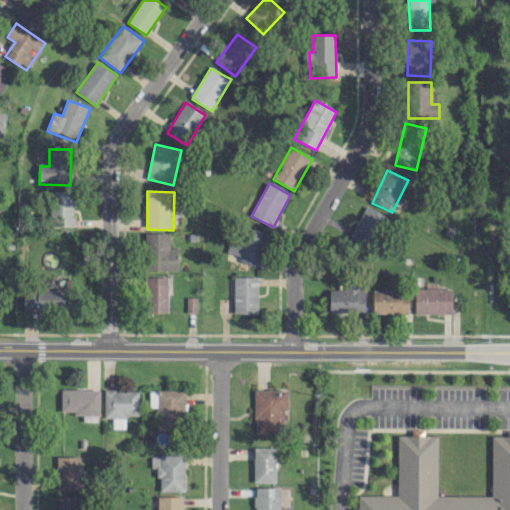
[(74,193),(52,193),(52,228),(74,228),(74,193)]
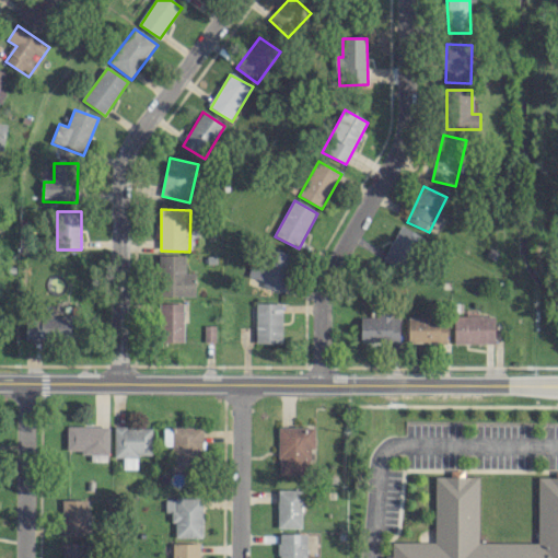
[(382,262),(404,275),(426,240),(403,225),(382,262)]
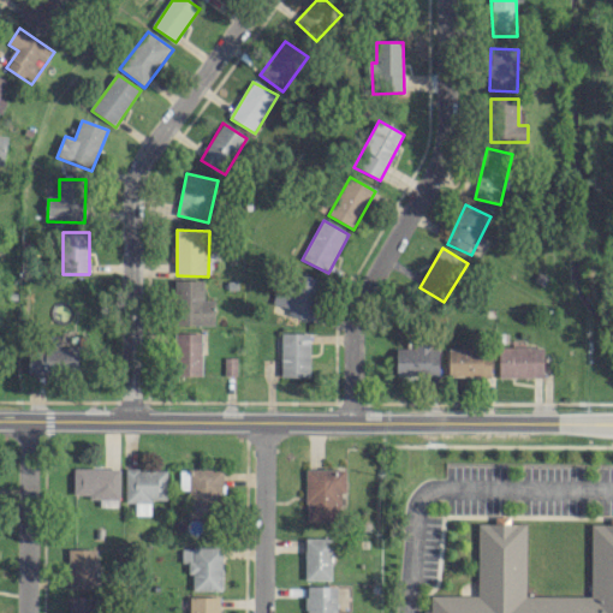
[(274,305),(291,309),(290,317),(313,321),(320,280),(291,274),(289,287),(278,285),(274,305)]
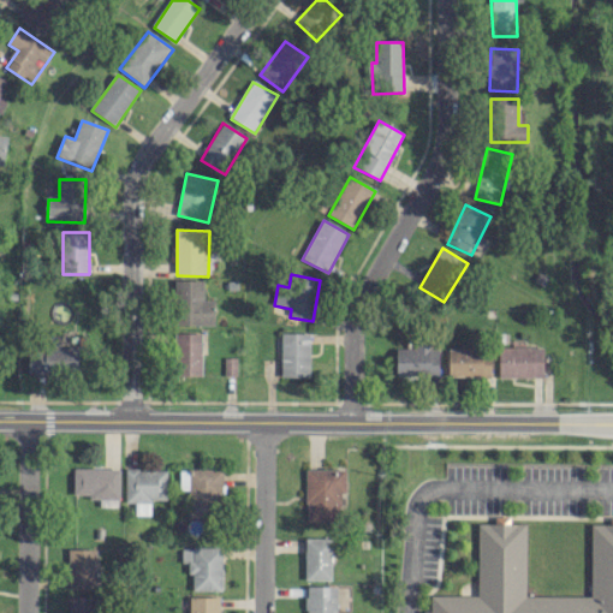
[(216,327),(215,302),(204,302),(204,281),(176,281),(177,327),(216,327)]
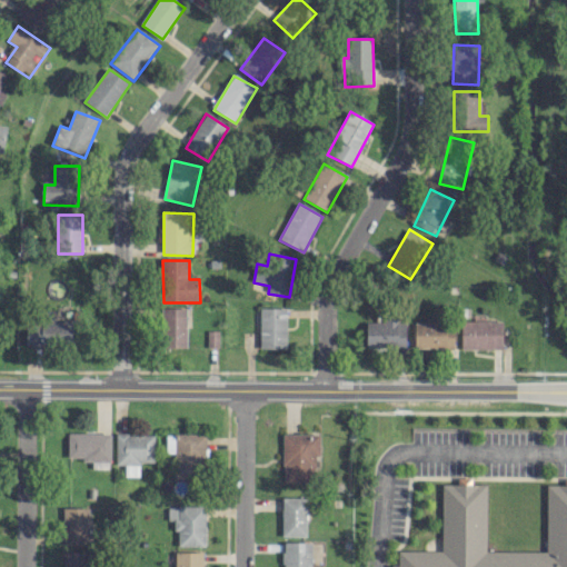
[(188,309),(163,309),(162,348),(187,349),(188,309)]
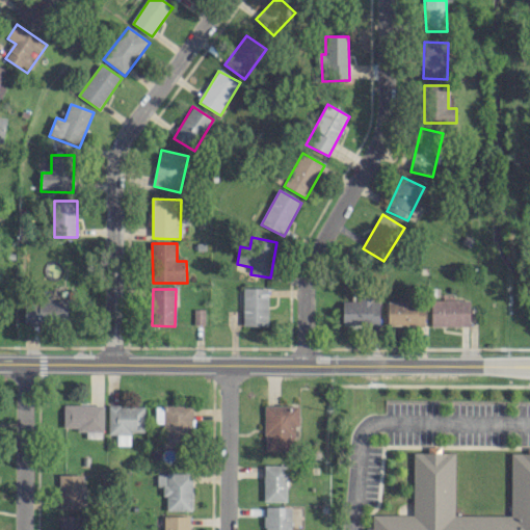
[(269,326),(268,289),(243,289),(244,327),(269,326)]
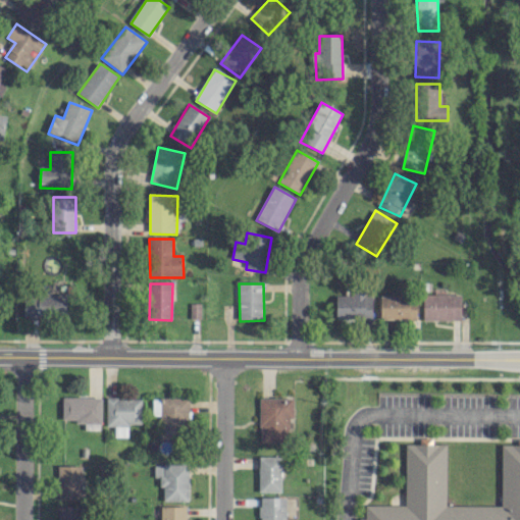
[(26,295),(24,317),(67,318),(67,296),(26,295)]
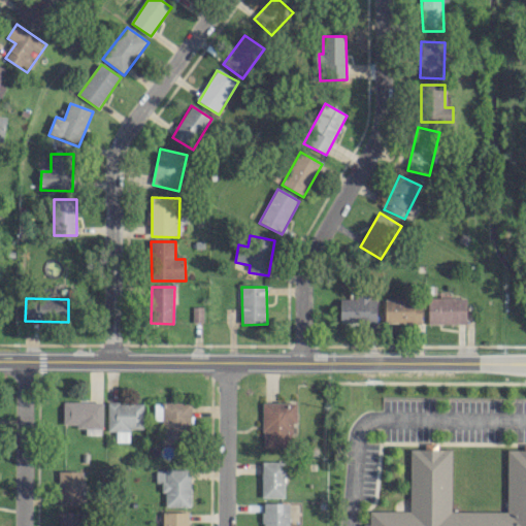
[(340,299),(341,324),(377,323),(377,298),(340,299)]
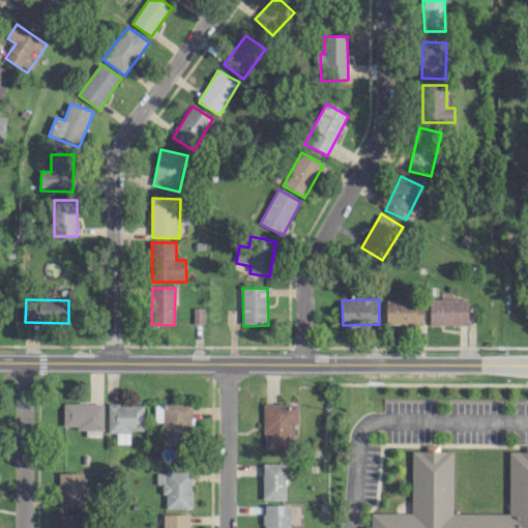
[(469,300),(431,300),(431,326),(469,326),(469,300)]
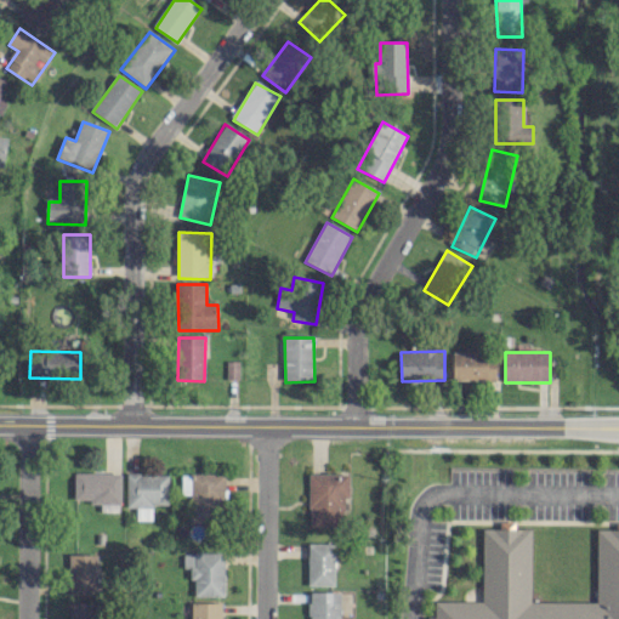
[(453,380),(495,381),(497,355),(454,353),(453,380)]
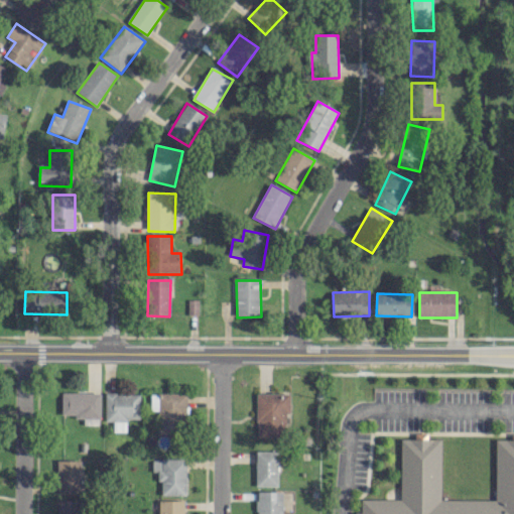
[(62,417),(85,417),(85,426),(101,426),(102,394),(62,393),(62,417)]
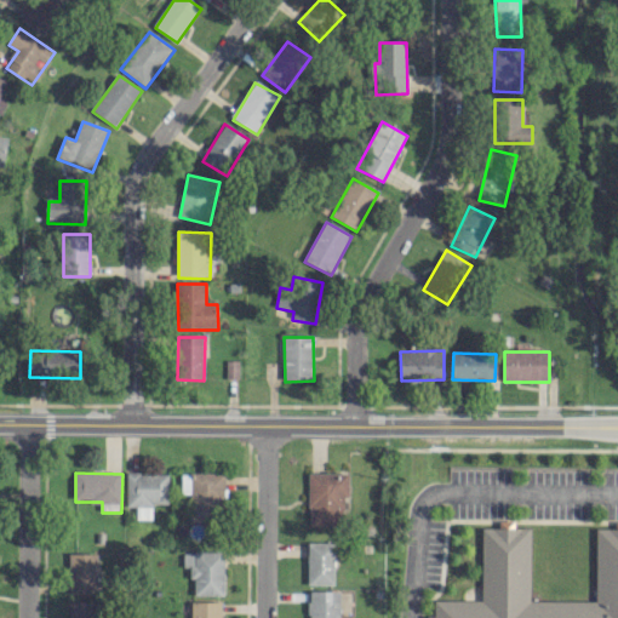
[(170,505),(170,475),(129,474),(127,508),(138,508),(138,520),(153,520),(153,505),(170,505)]
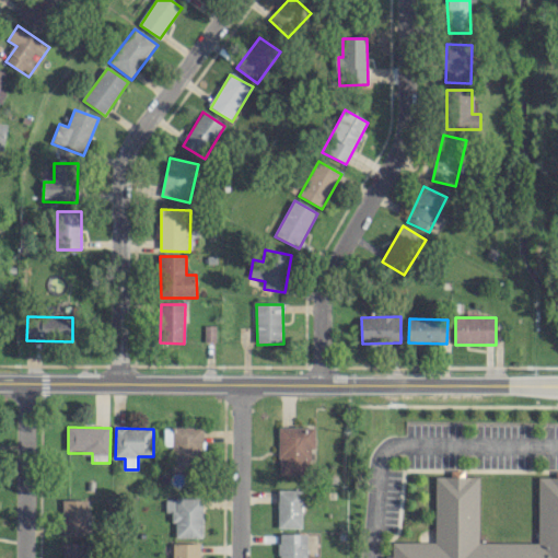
[(164,446),(173,448),(172,472),(202,472),(204,429),(165,428),(164,446)]
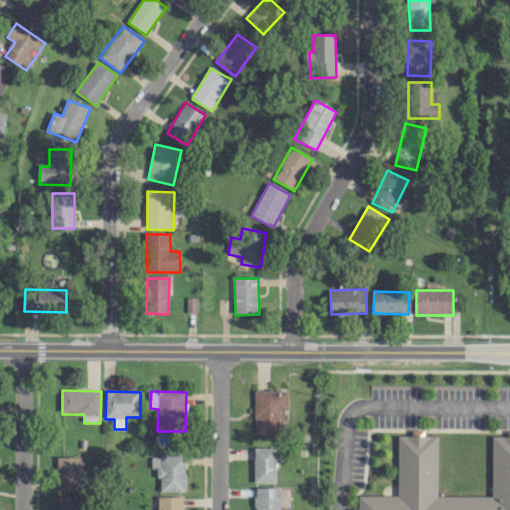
[(283,436),(284,411),(289,411),(289,392),(256,391),(255,435),(283,436)]
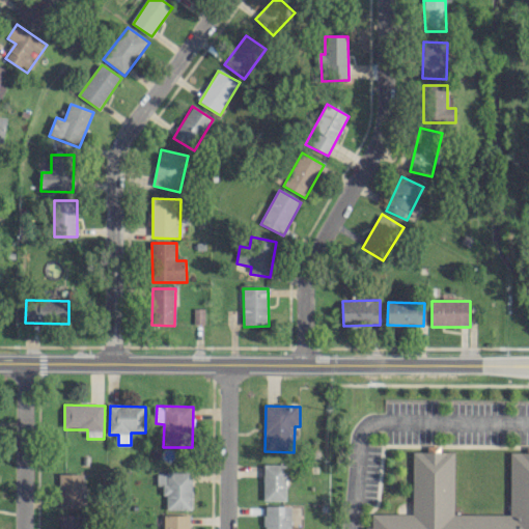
[(528,450),(511,455),(510,517),(454,516),(455,453),(441,453),(441,446),(414,454),(413,516),(372,514),(372,528),(528,528),(528,450)]
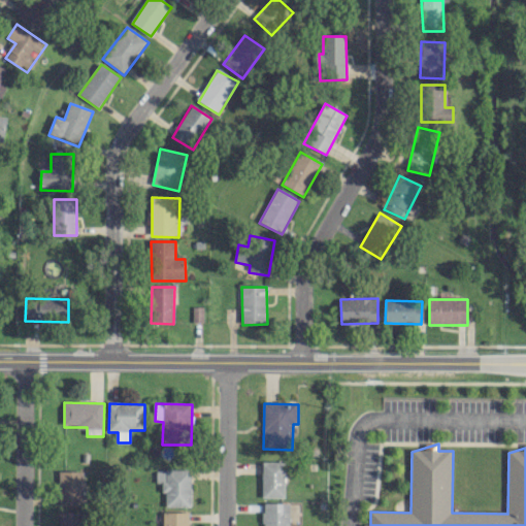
[(262,498),(285,499),(286,463),(263,463),(262,498)]
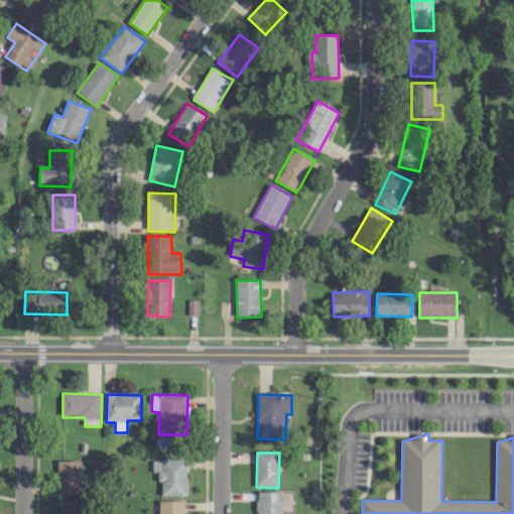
[(162,497),(187,496),(186,461),(153,461),(153,473),(158,473),(158,482),(162,482),(162,497)]
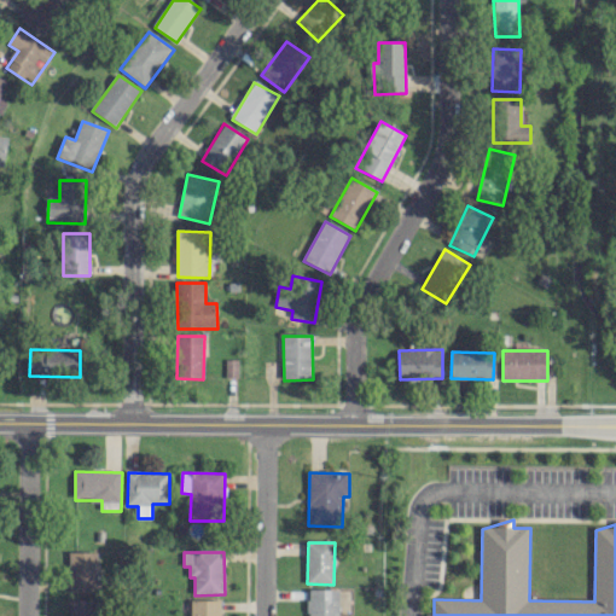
[(98,553),(69,553),(70,593),(98,593),(98,553)]
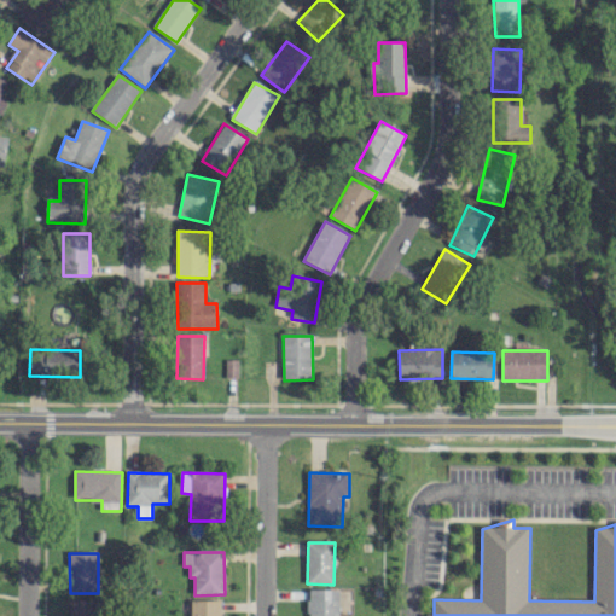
[(340,615),(340,591),(309,591),(308,615),(340,615)]
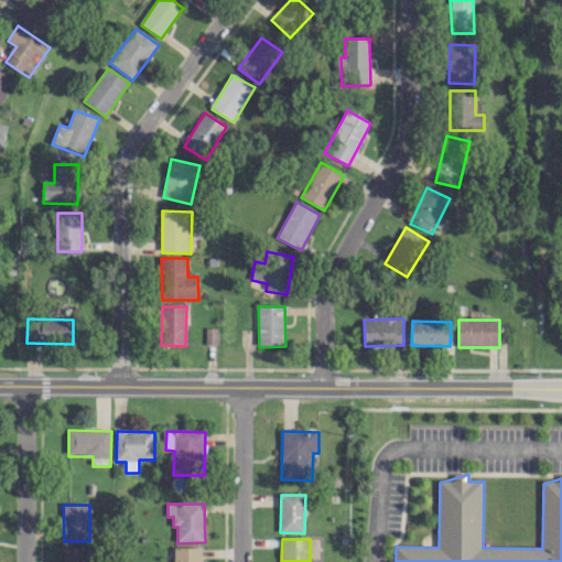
[(89,561),(89,548),(63,549),(62,561),(89,561)]
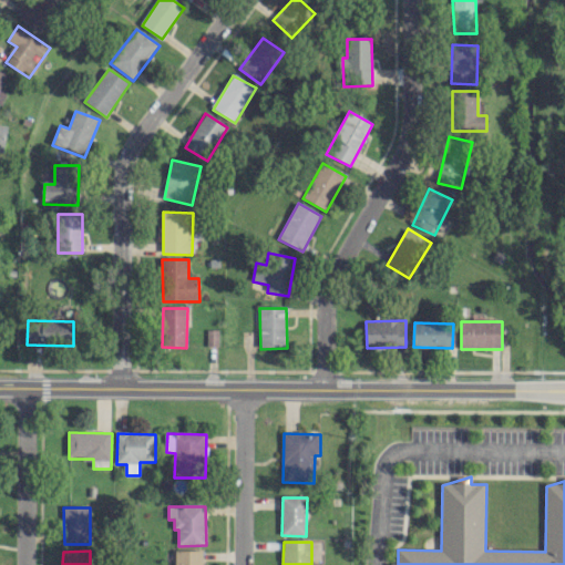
[(202,564),(203,552),(176,552),(175,564),(202,564)]
